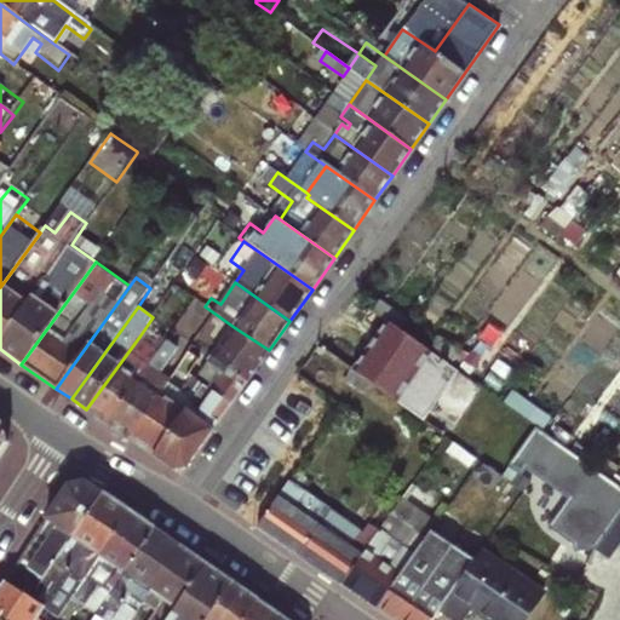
[(423,422),(458,372),(389,322),(351,371),(423,422)]
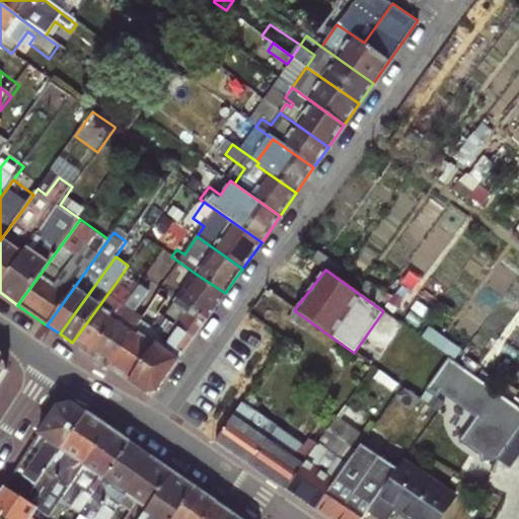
[(196,274),(177,300),(206,320),(225,293),(196,274)]
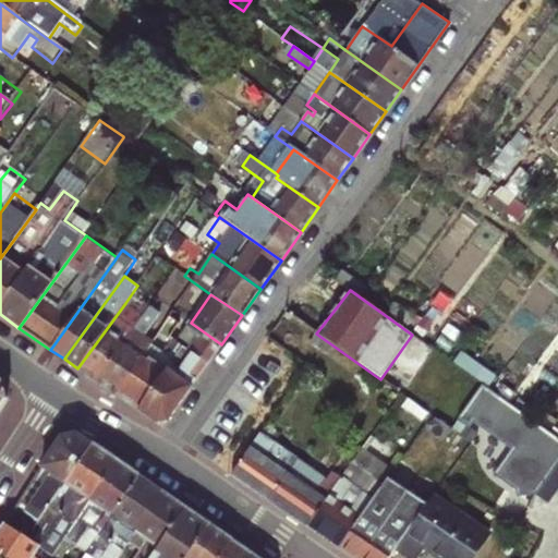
[(140,313),(125,303),(77,368),(95,380),(143,316),(156,299),(152,295),(140,313)]
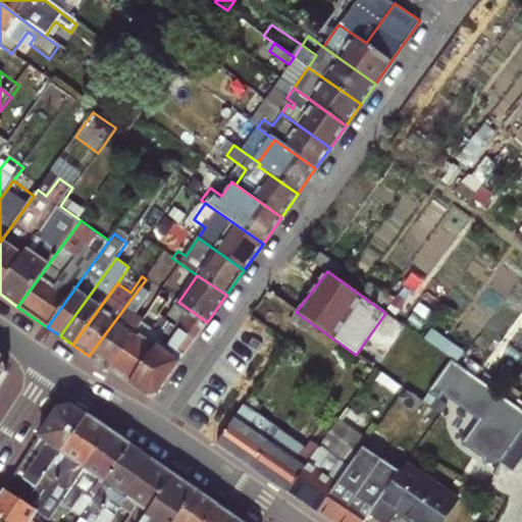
[(163,292),(143,320),(107,369),(129,384),(162,337),(159,335),(168,323),(159,317),(163,312),(167,306),(172,298),(163,292)]
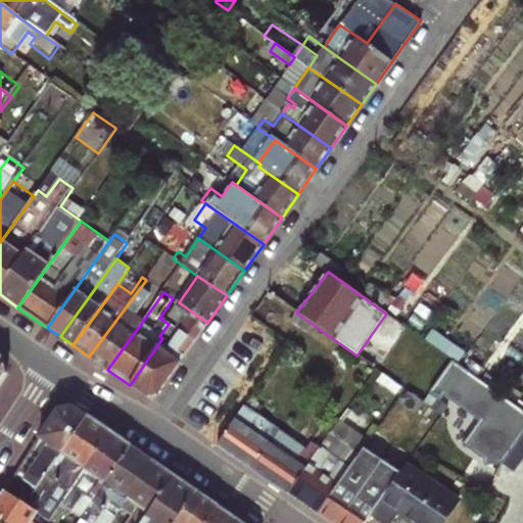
[(143,302),(134,296),(89,357),(107,370),(143,321),(135,315),(143,302)]
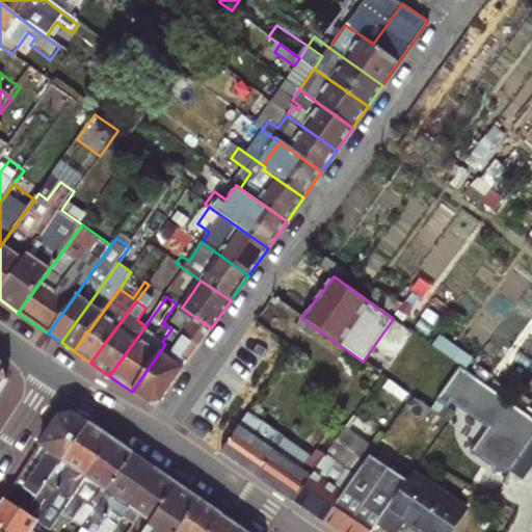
[(183,329),(180,336),(197,348),(211,328),(182,308),(177,315),(170,312),(166,318),(183,329)]
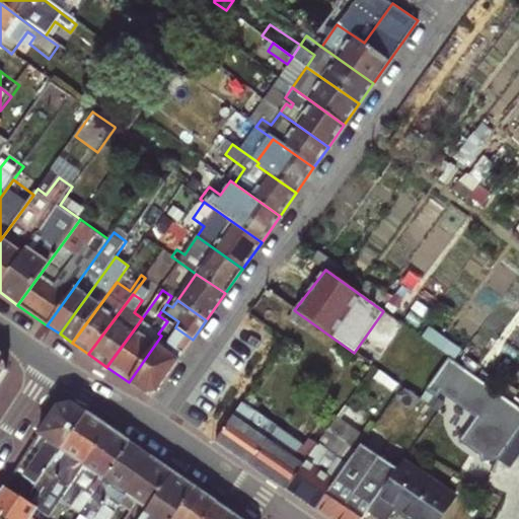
[(156,391),(193,340),(175,327),(167,321),(158,334),(161,336),(129,382),(145,393),(156,391)]
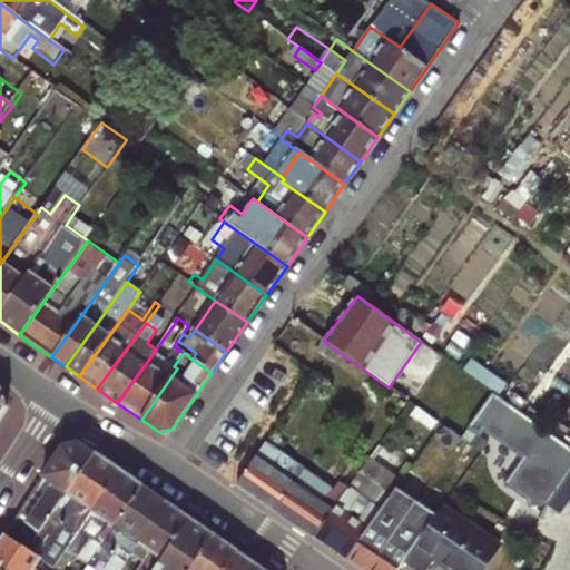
[(569,448),(491,391),(470,420),(522,457),(503,482),(527,498),(527,504),(546,501),(569,467),(569,448)]
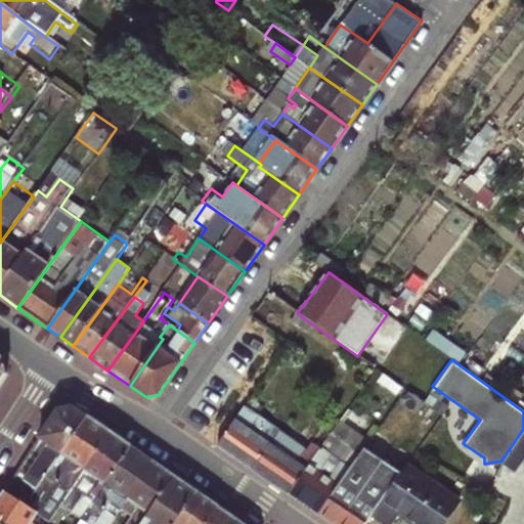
[(252,470),(279,430),(244,406),(217,445),(252,470)]
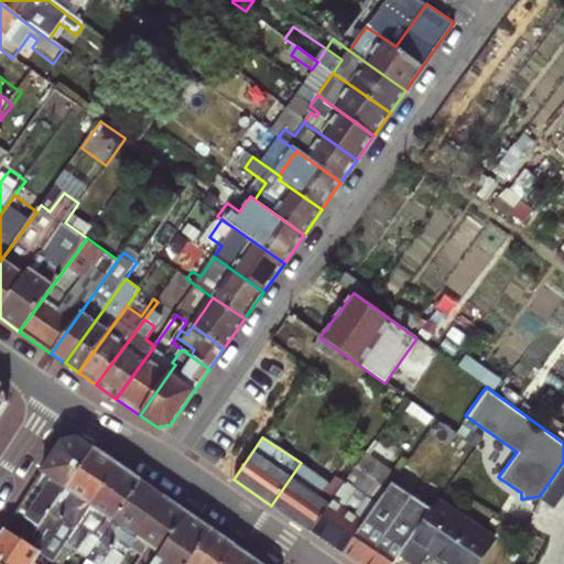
[(61,443),(4,530),(31,546),(91,449),(77,440),(61,443)]
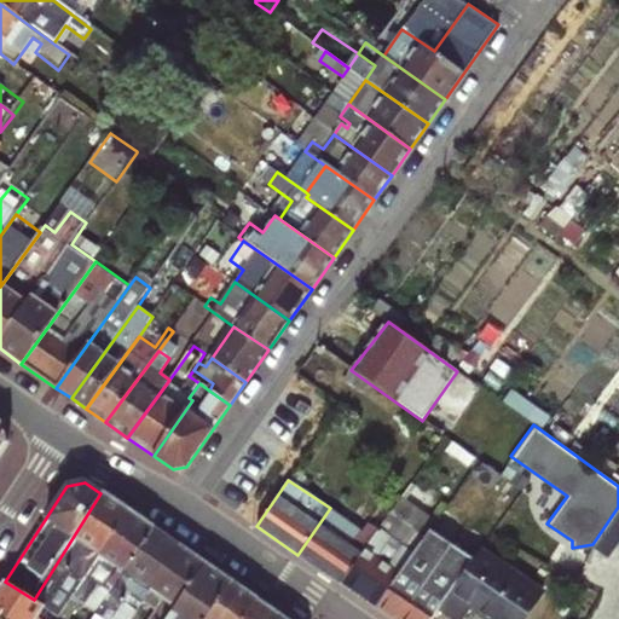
[(487,491),(463,525),(486,539),(509,507),(487,491)]
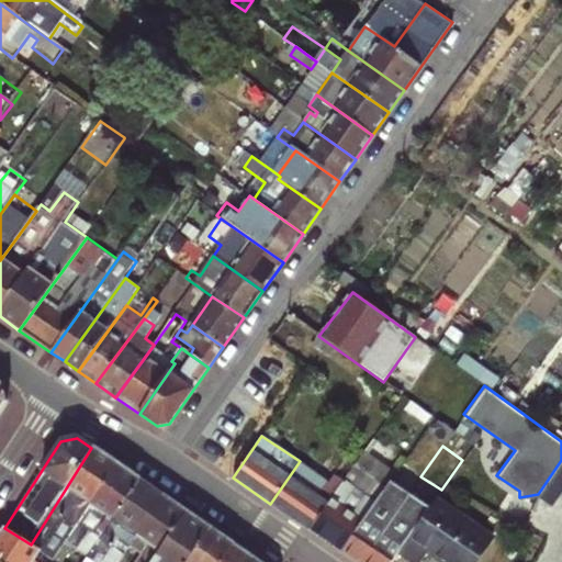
[(116,464),(91,448),(31,544),(4,528),(0,536),(0,540),(33,561),(40,551),(56,561),(116,464)]
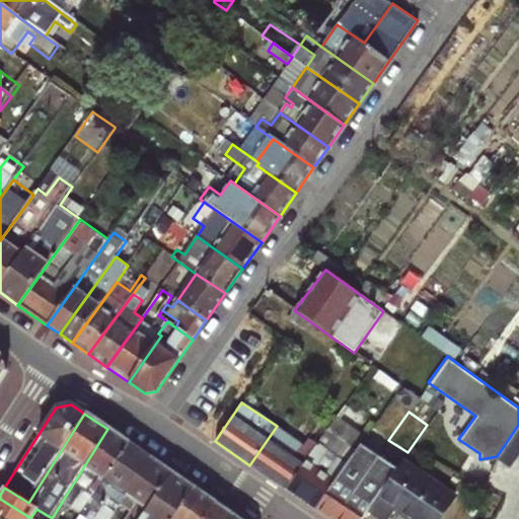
[(317,441),(285,489),(314,510),(356,449),(364,437),(335,416),(317,441)]
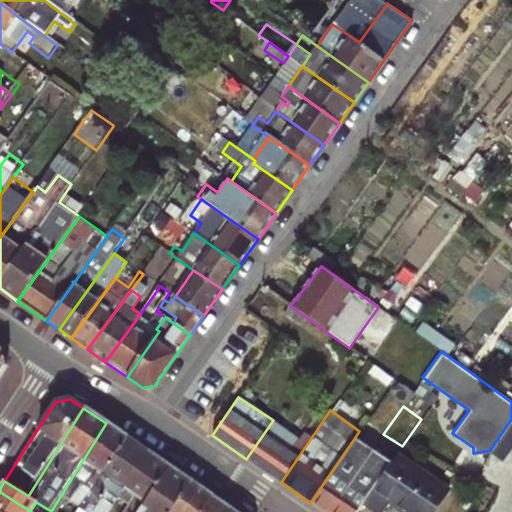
[(297,437),(273,420),(246,459),(281,482),(313,435),(303,428),(297,437)]
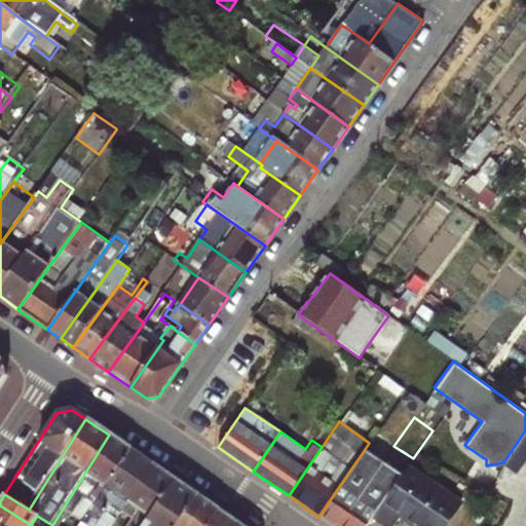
[(53,525),(81,525),(130,449),(109,435),(52,525),(53,525)]
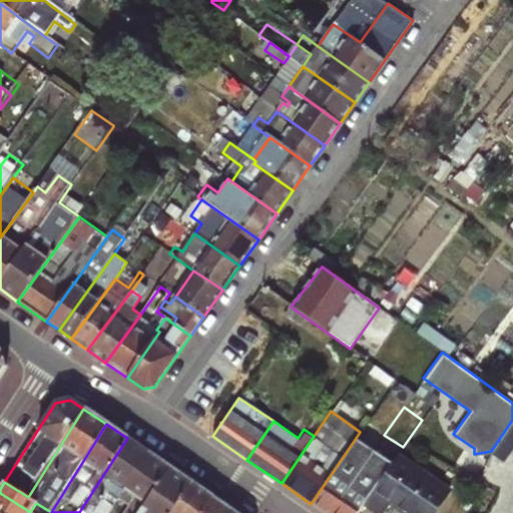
[(110,512),(148,453),(127,438),(79,512),(110,512)]
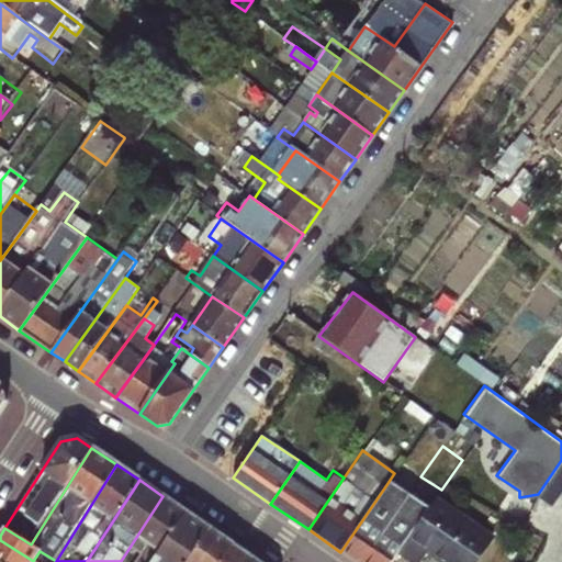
[(391,561),(397,553),(425,514),(385,486),(340,552),(355,561),(391,561)]
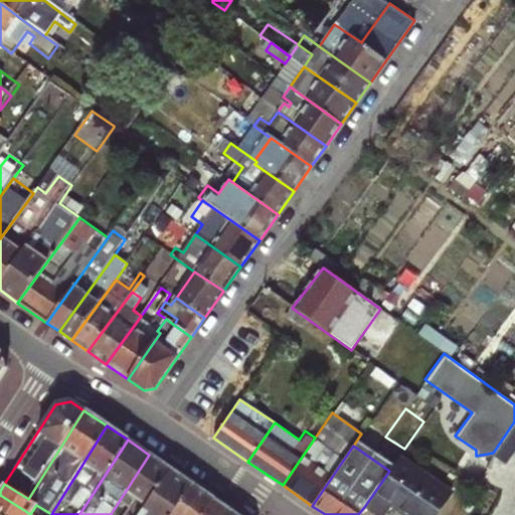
[(142,514),(171,470),(149,455),(111,514),(142,514)]
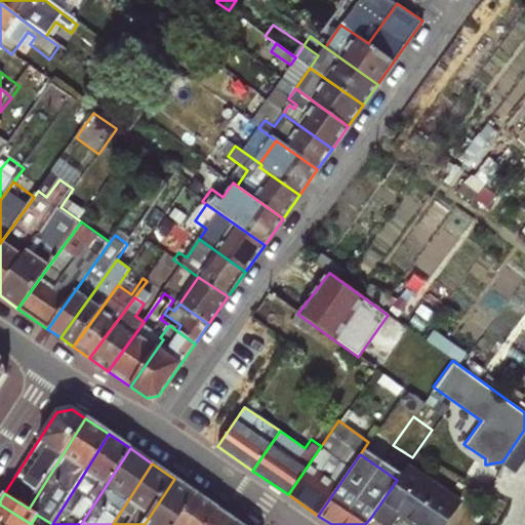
[(442,524),(458,501),(406,467),(397,480),(371,517),(384,524),(392,524),(399,515),(414,524),(442,524)]
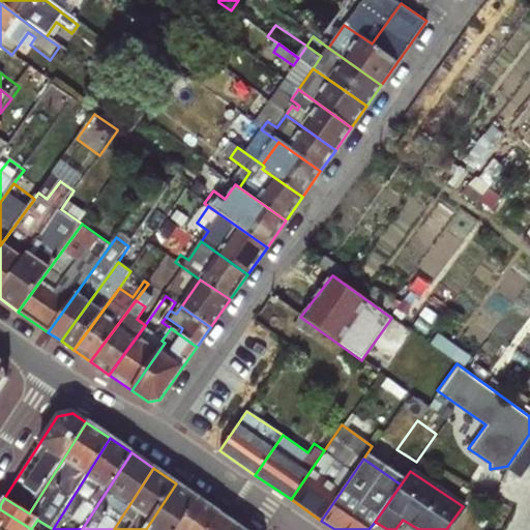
[(178,529),(199,499),(176,483),(146,529),(178,529)]
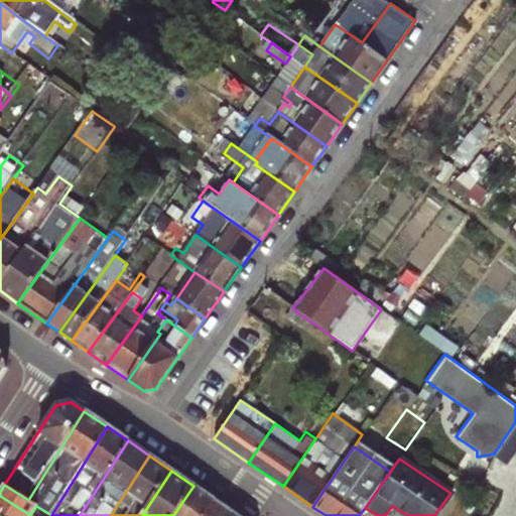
[(204,515),(215,500),(194,486),(173,515),(204,515)]
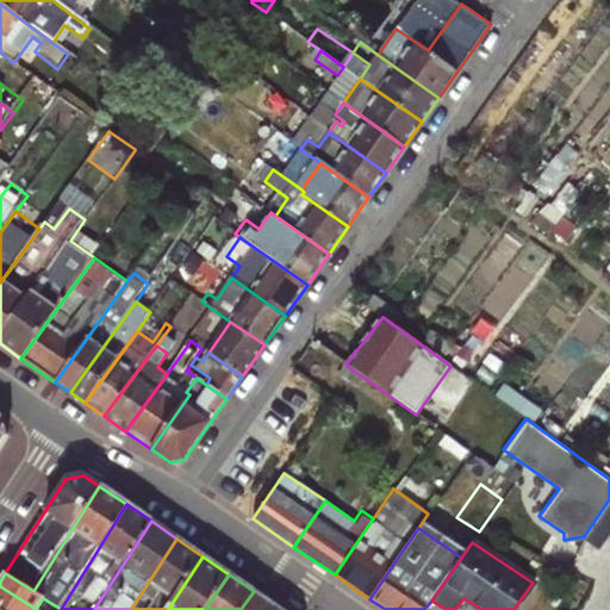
[(36,609),(0,586),(0,609),(36,609)]
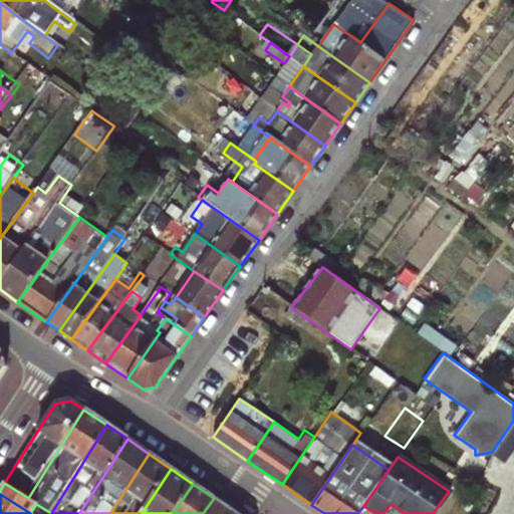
[(233,513),(235,512),(214,498),(203,513),(233,513)]
